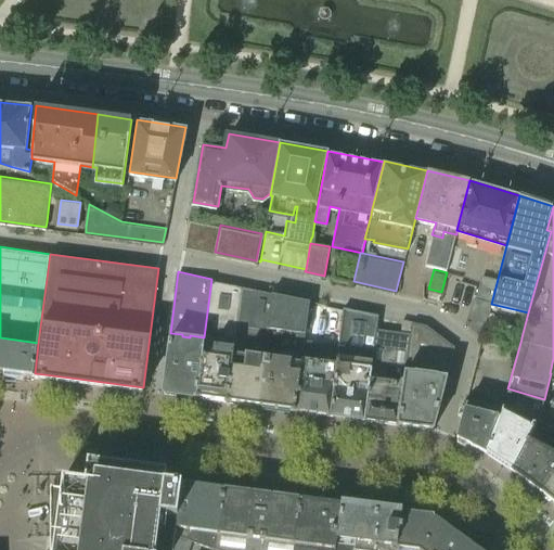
[(498,277),(482,272),(477,294),(492,297),(498,277)]
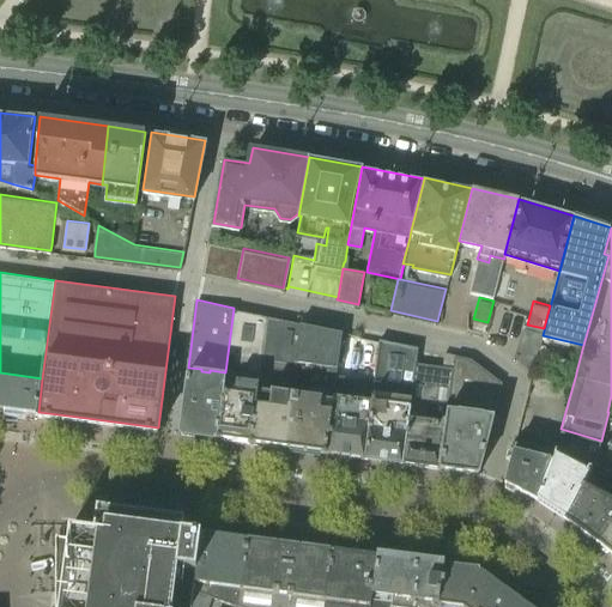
[(267,314),(234,308),(225,372),(217,436),(250,441),(267,314)]
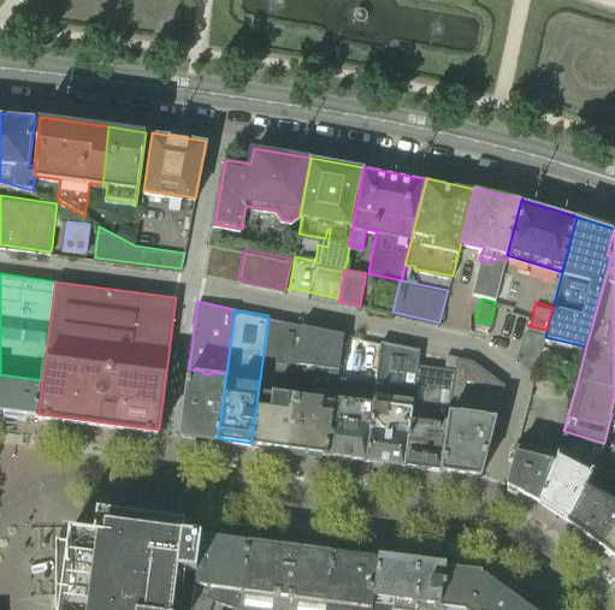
[(252,443),(289,448),(296,395),(293,394),(296,363),(278,360),(283,319),(268,315),(252,443)]
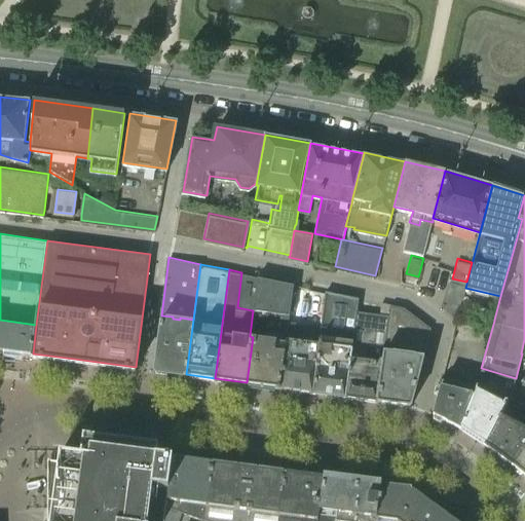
[(290,313),(294,284),(241,272),(237,307),(253,310),(250,336),(253,337),(247,382),(279,387),(287,337),(290,313)]
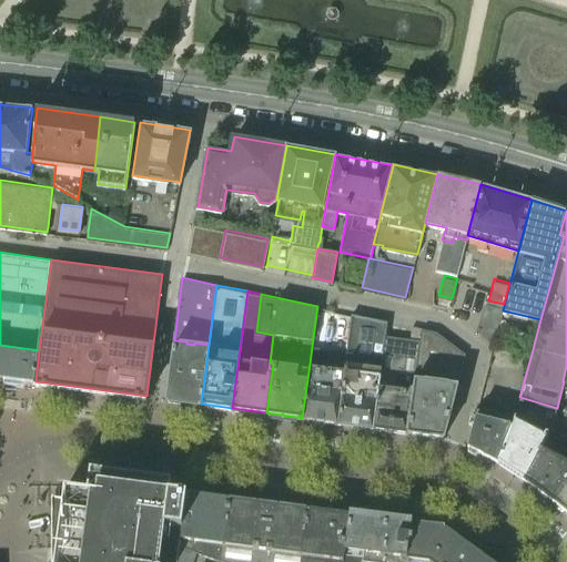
[(494,343),(503,310),(504,306),(484,302),(477,327),(476,328),(494,343)]
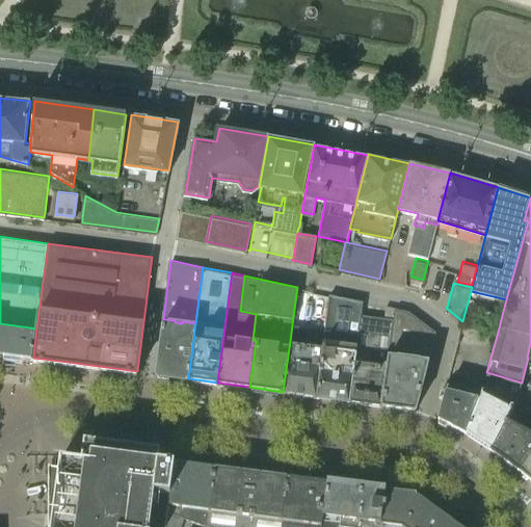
[(329,293),(322,346),(316,396),(317,395),(349,399),(362,314),(364,300),(329,293)]
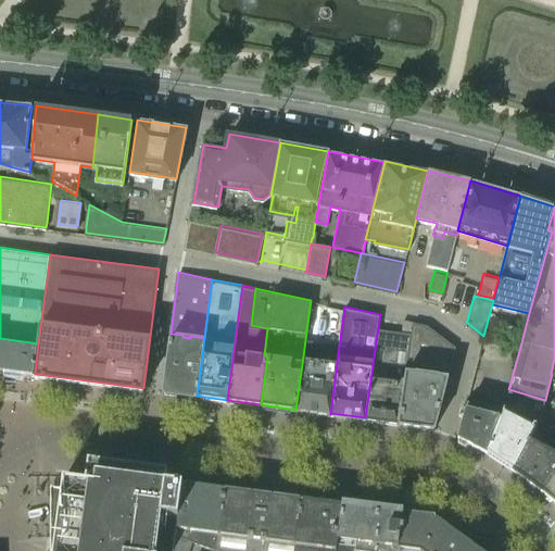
[(365,417),(399,422),(412,320),(403,318),(402,332),(378,328),(365,417)]
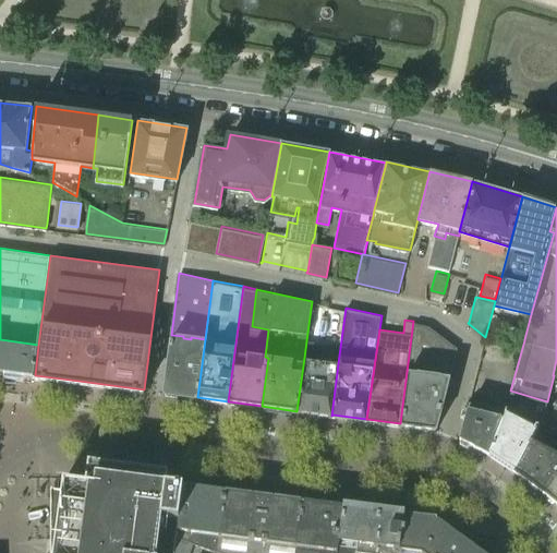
[(400,423),(435,429),(449,376),(457,346),(428,324),(413,321),(400,423)]
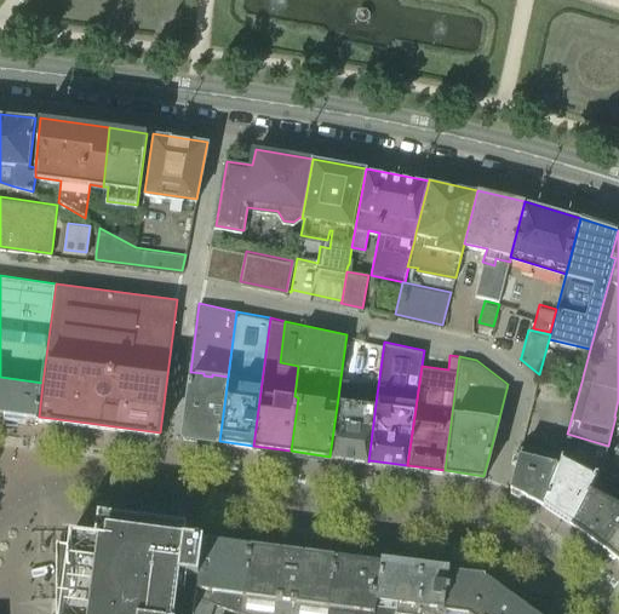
[(204,373),(190,372),(190,378),(189,378),(182,436),(219,441),(228,377),(212,374),(212,377),(204,376),(204,373)]
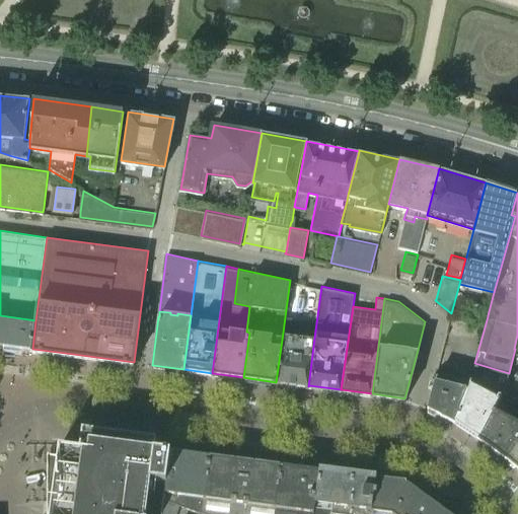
[(0,345),(32,349),(35,320),(0,315),(0,345)]
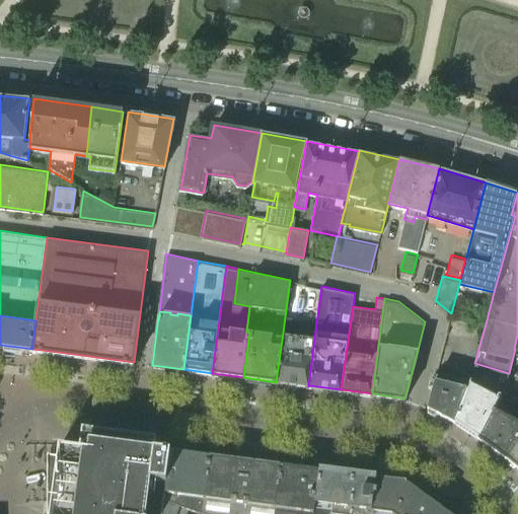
[(306,385),(308,386),(314,338),(283,333),(276,382),(279,382),(306,385)]
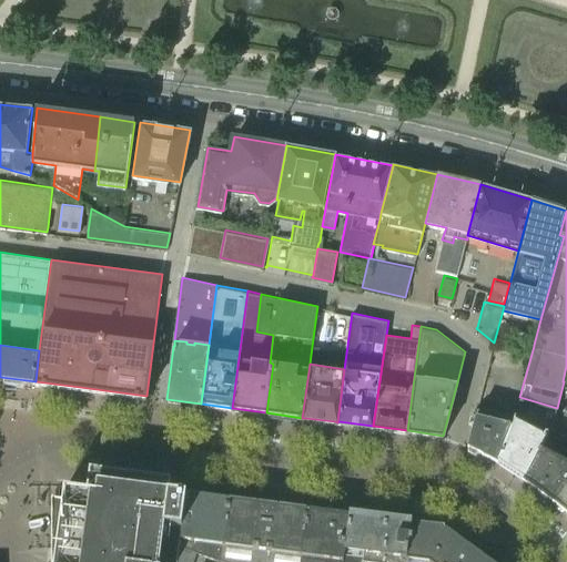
[(553,421),(557,408),(519,397),(514,417),(497,460),(524,477),(540,446),(548,430),(553,421)]
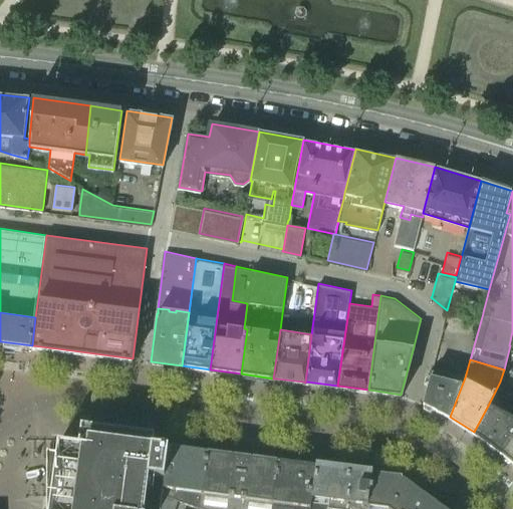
[(450,417),(465,377),(432,370),(424,403),(450,417)]
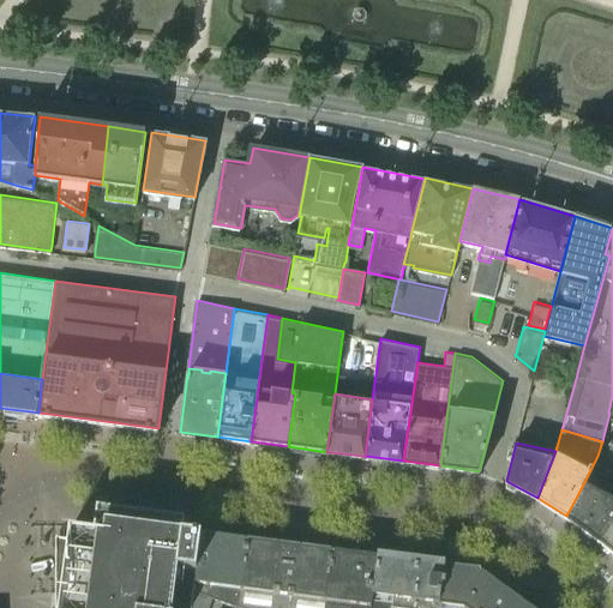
[(566,516),(598,539),(612,518),(612,497),(584,482),(566,516)]
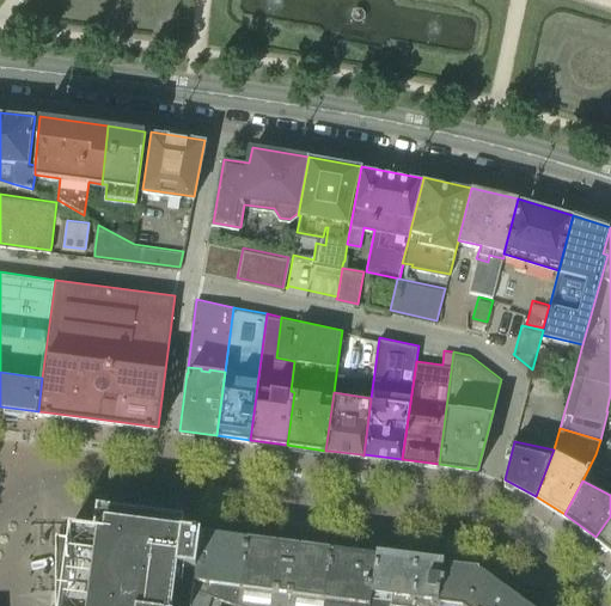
[(190,605),(201,530),(183,527),(184,514),(97,502),(93,527),(71,524),(71,533),(56,532),(55,579),(72,579),(71,587),(69,586),(61,605),(190,605)]
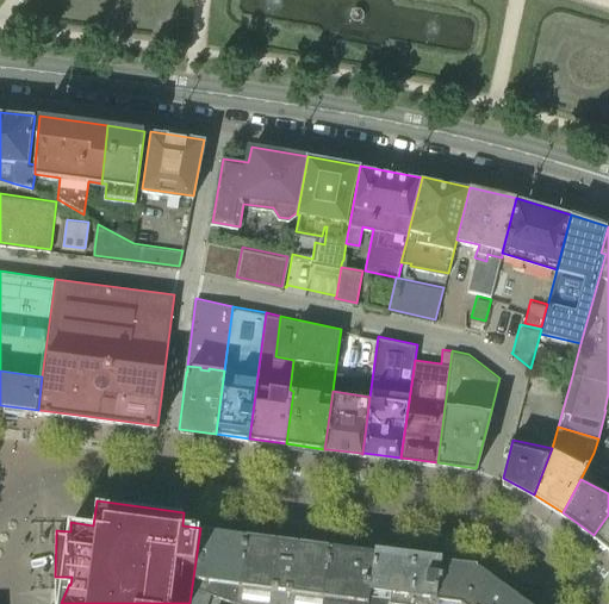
[(608,515),(594,535),(608,547),(608,515)]
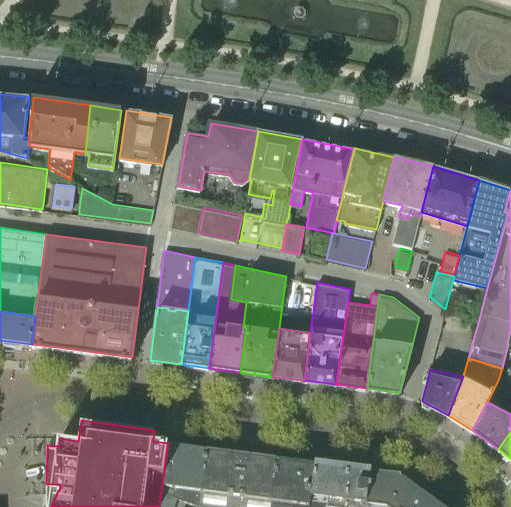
[(206,448),(168,443),(159,506),(174,506),(178,496),(198,504),(206,448)]
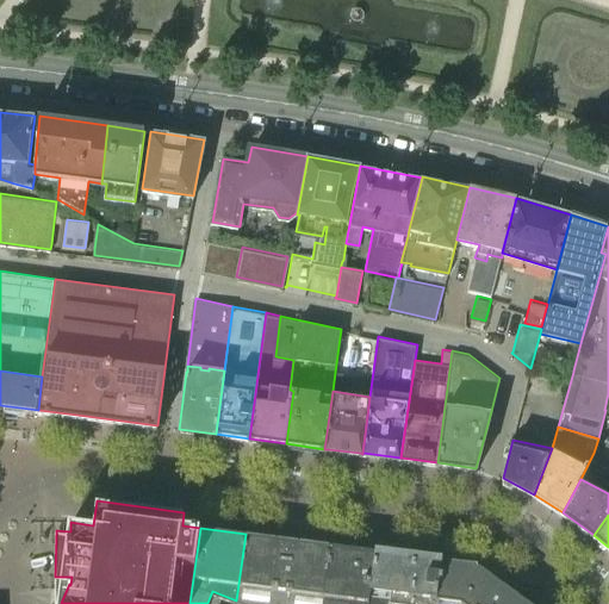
[(283,539),(246,534),(236,601),(247,603),(322,603),(330,546),(283,539)]
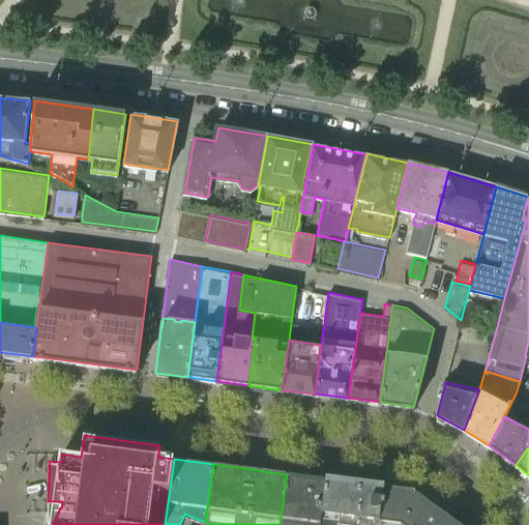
[(319,524),(326,479),(287,474),(280,524),(319,524)]
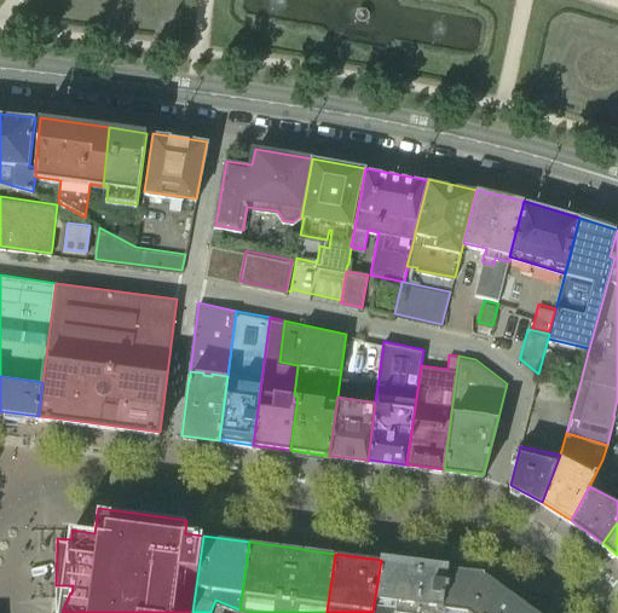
[(442,612),(449,568),(381,560),(373,612),(442,612)]
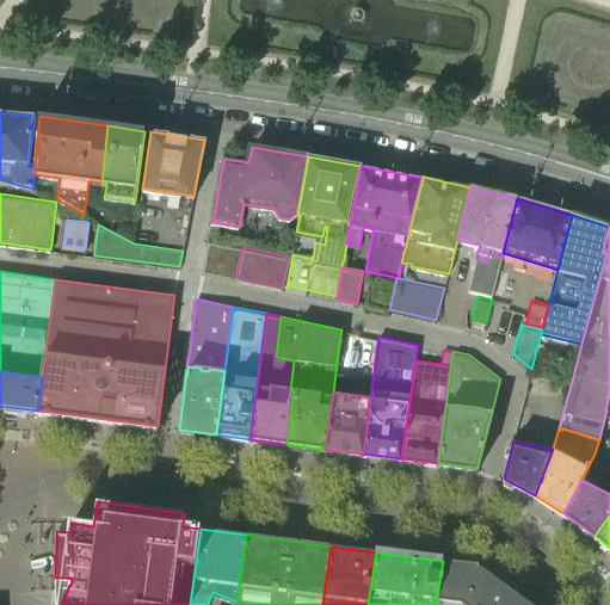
[(531,604),(478,566),(443,561),(436,604),(531,604)]
